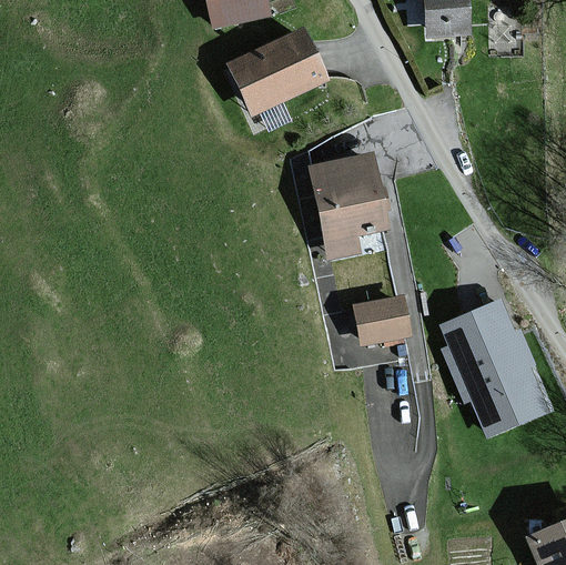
[(209,0),(214,27),(269,14),(265,0),(209,0)]
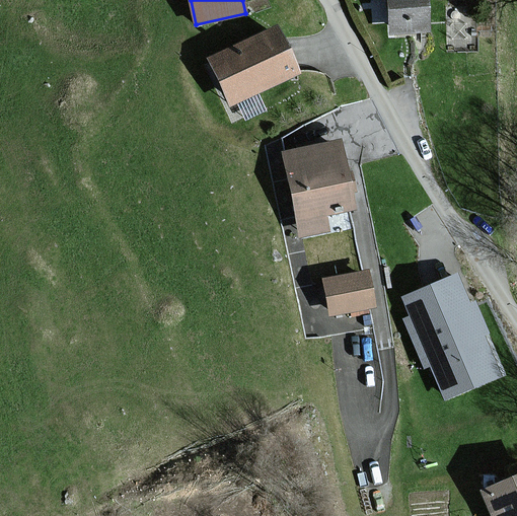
[(386,0),(389,33),(426,31),(424,0),(386,0)]
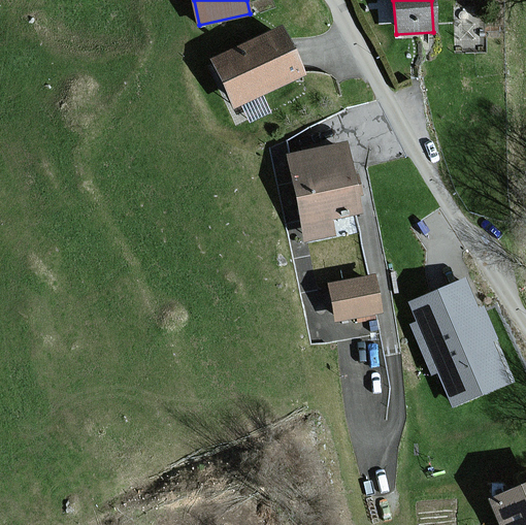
[(299,75),(277,27),(210,57),(242,126),(271,112),(262,93),(299,75)]
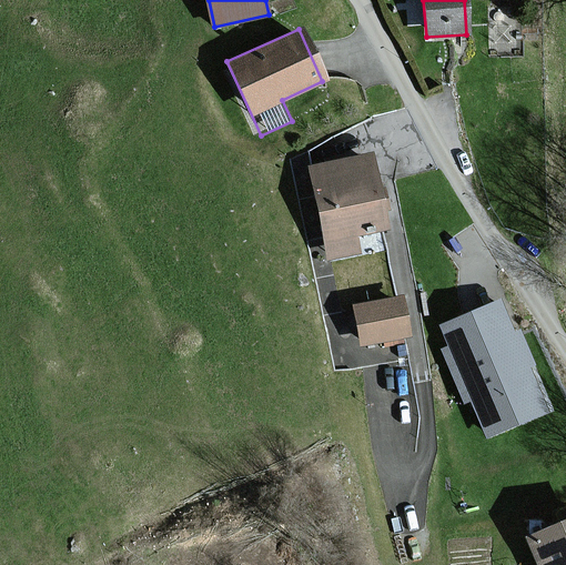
[(369,153),(307,165),(326,256),(360,250),(356,233),(383,228),(380,209),(385,208),(382,188),(375,189),(369,153)]
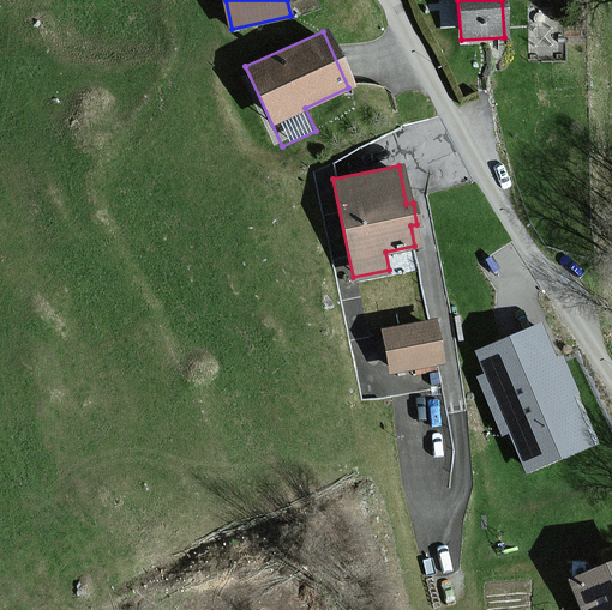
[(429,320),(379,327),(385,369),(435,362),(429,320)]
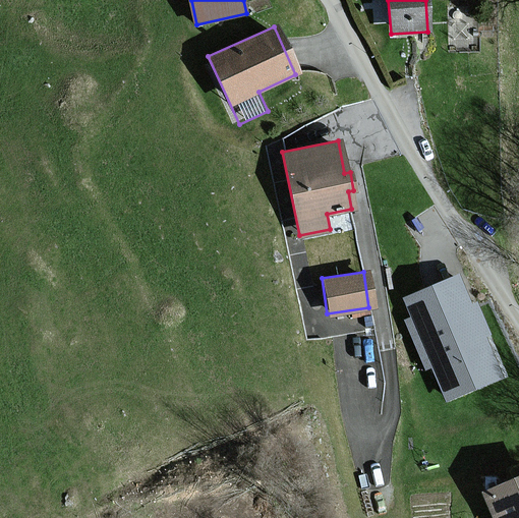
[(448,398),(502,376),(483,334),(489,332),(477,301),(469,305),(456,275),(404,297),(412,315),(406,319),(426,367),(434,364),(448,398)]
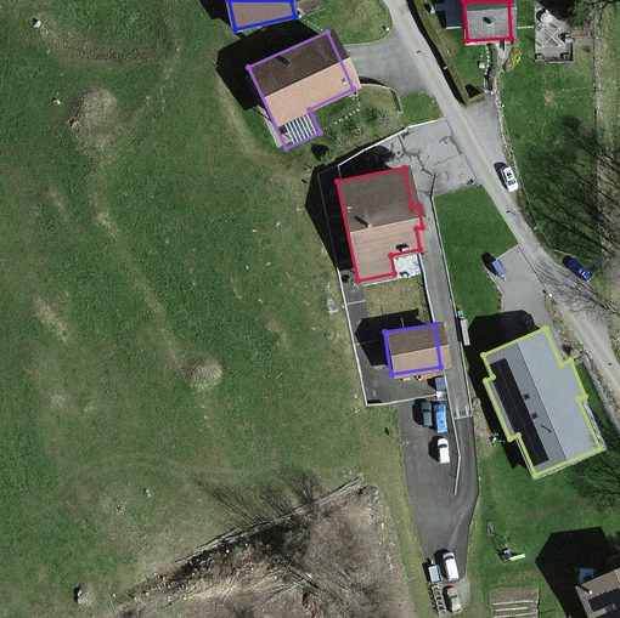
[(619,567),(576,585),(589,617),(619,617),(619,567)]
